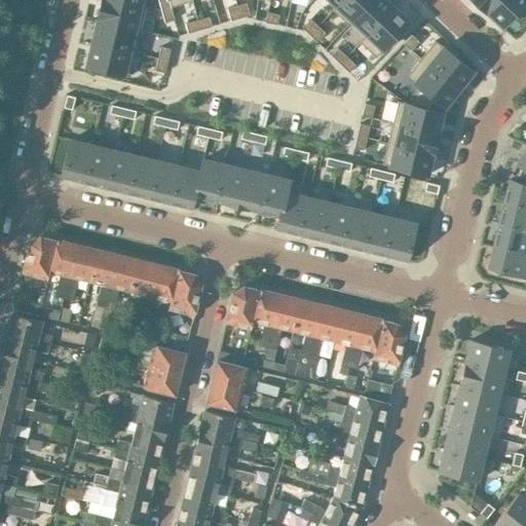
[(101,0),(97,20),(98,20),(141,30),(146,7),(116,0),(101,0)]
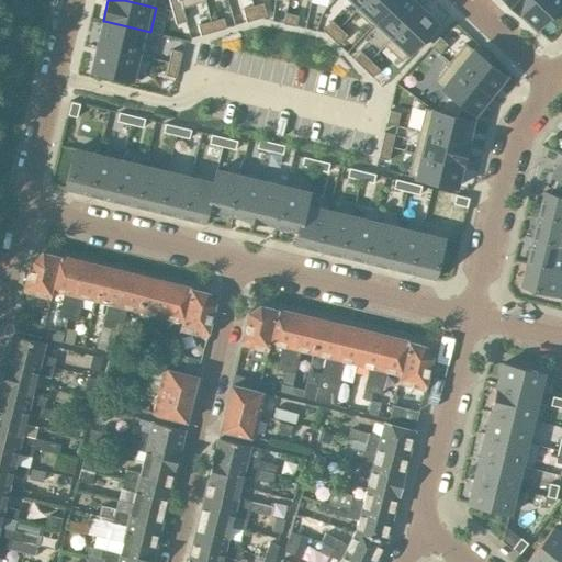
[(180,0),(169,0),(172,12),(182,9),(180,0)]
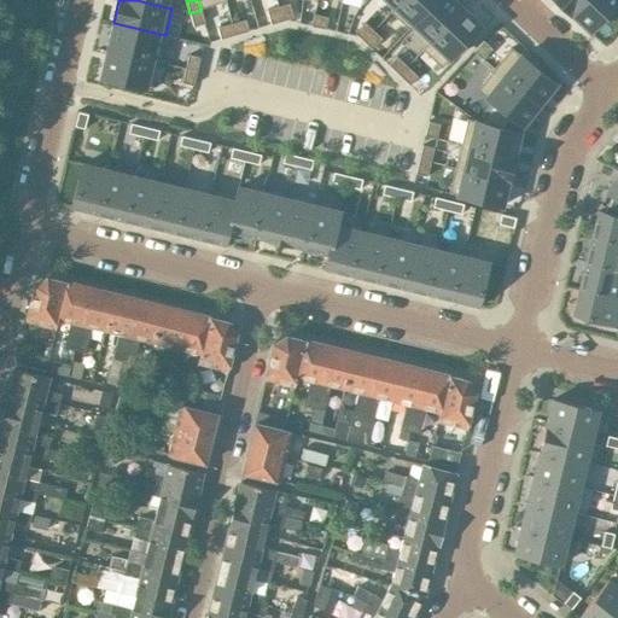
[(386,0),(395,7),(390,12),(391,12),(402,0),(386,0)]
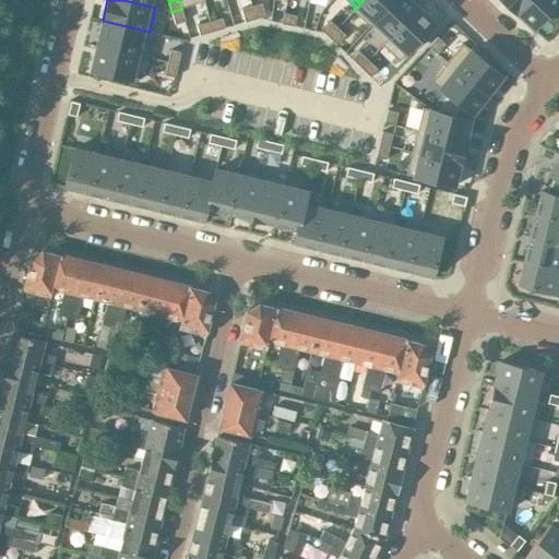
[(364,0),(354,11),(370,26),(394,0),(364,0)]
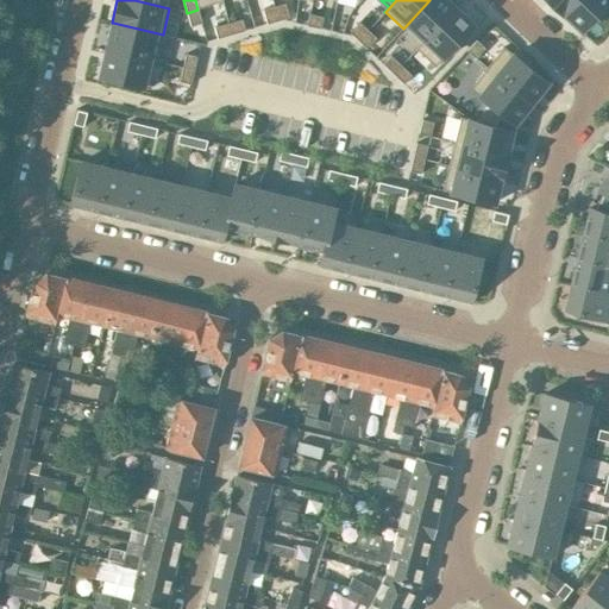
[(446,0),(429,0),(403,29),(420,46),(456,8),(446,0)]
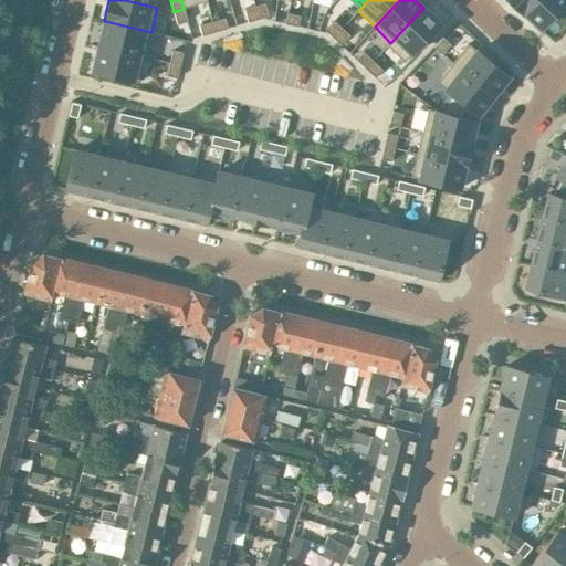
[(509,0),(522,13),(523,12),(534,0),(509,0)]
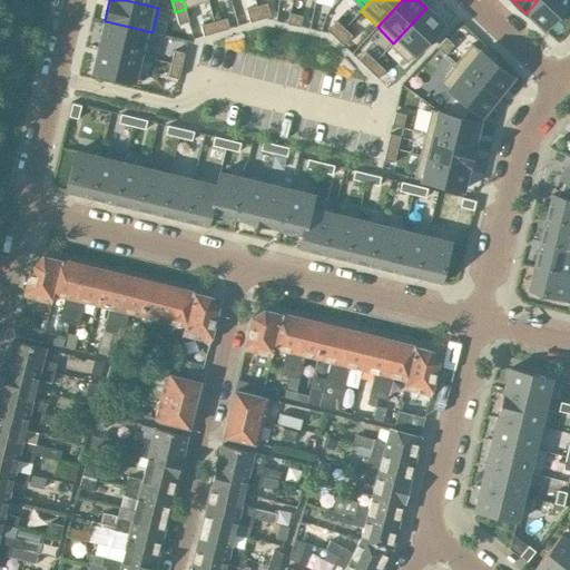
[(569,0),(538,0),(527,12),(544,30),(544,29),(569,2),(569,0)]
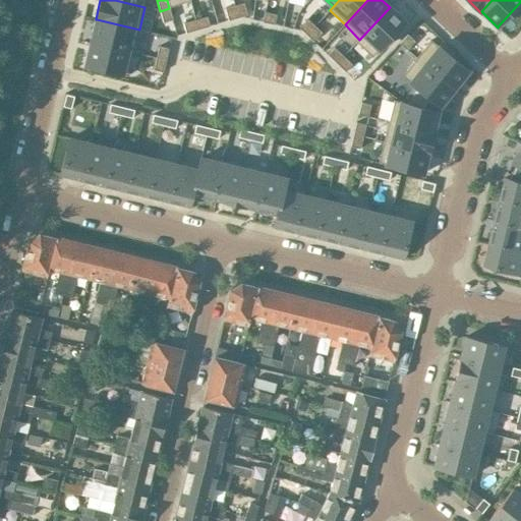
[(244,4),(235,6),(238,18),(242,17),(247,15),(244,4)]
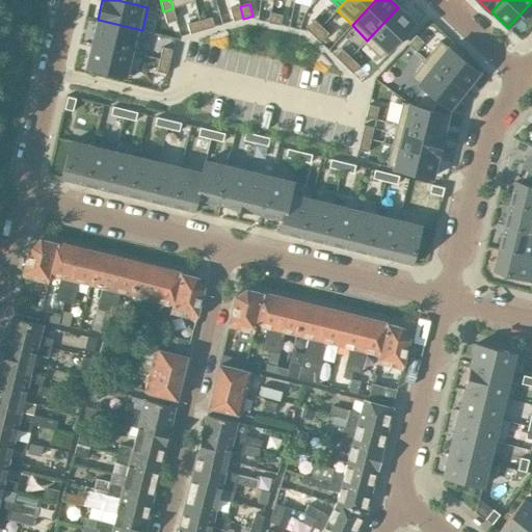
[(240,6),(230,9),(234,21),(243,19),(240,6)]
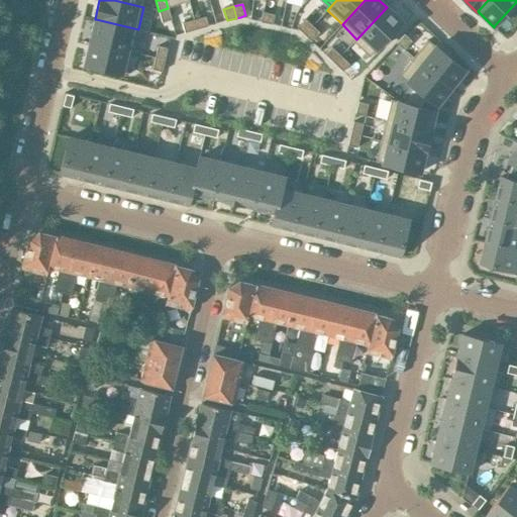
[(356,39),(353,42),(370,57),(403,21),(387,7),(356,39)]
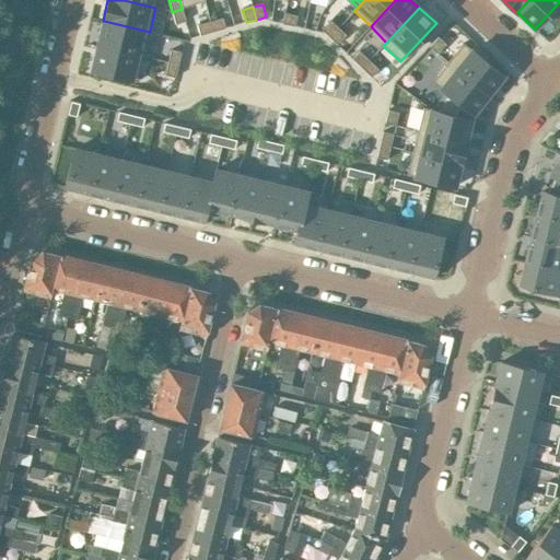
[(182,9),(172,12),(176,24),(186,22),(182,9)]
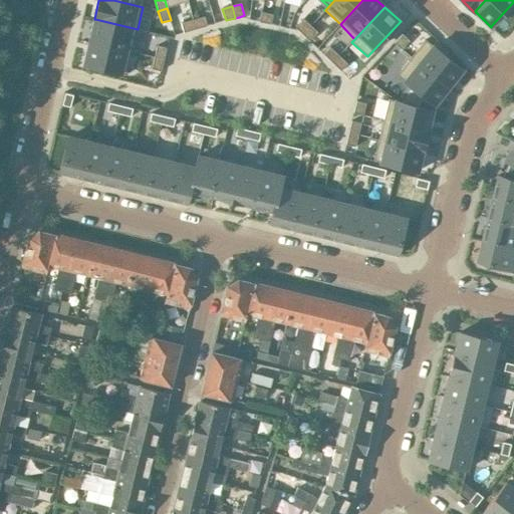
[(259,22),(271,24),(273,15),(262,12),(259,22)]
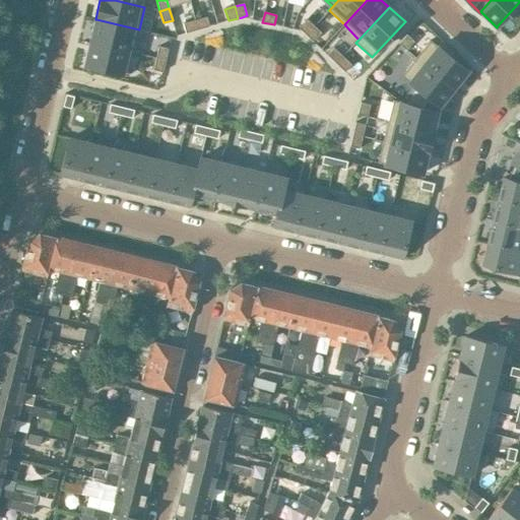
[(207,17),(195,20),(198,29),(209,26),(207,17)]
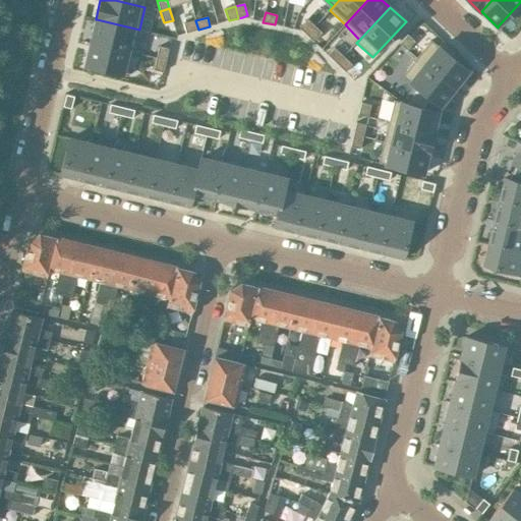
[(97,19),(91,42),(133,52),(139,30),(97,19)]
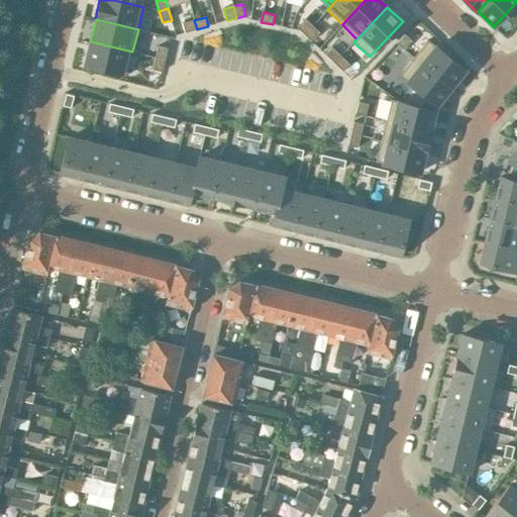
[(306,19),(297,28),(301,31),(304,34),(313,26),(306,19)]
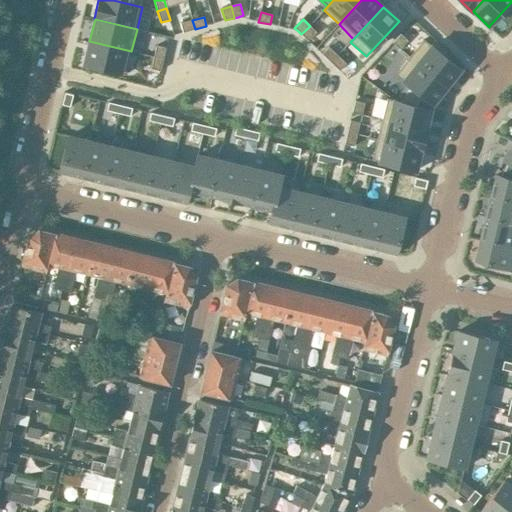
[(192,20),(181,23),(183,32),(195,29),(192,20)]
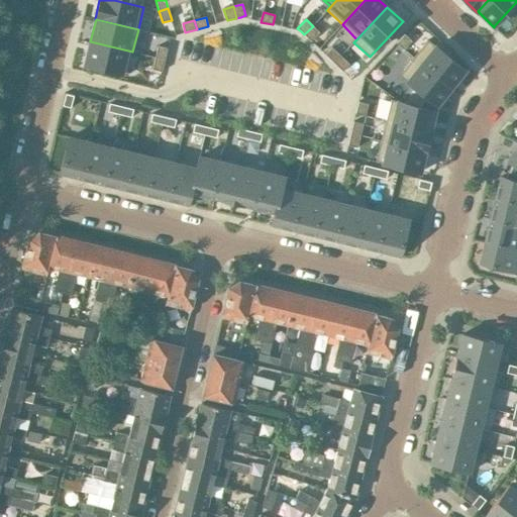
[(313,26),(304,34),(311,41),(320,32),(313,26)]
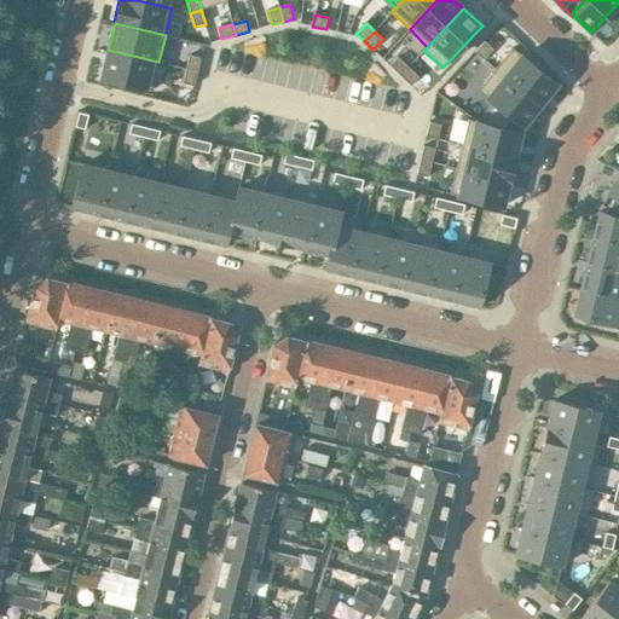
[(485,41),(475,51),(484,59),(493,48),(485,41)]
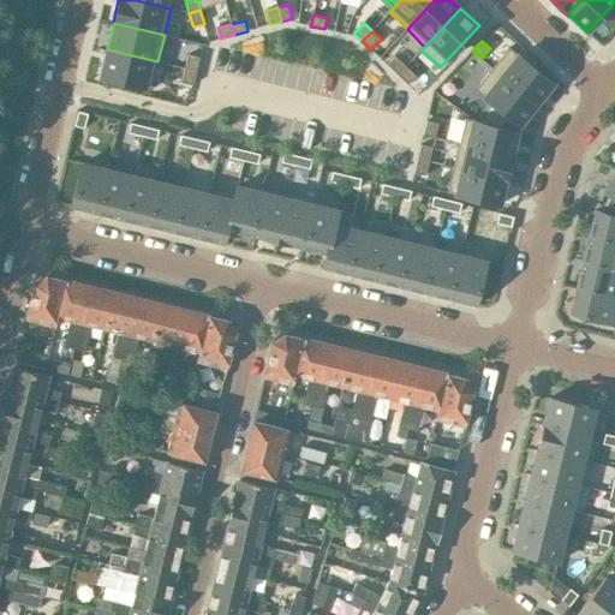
[(509,47),(491,69),(537,105),(554,83),(509,47)]
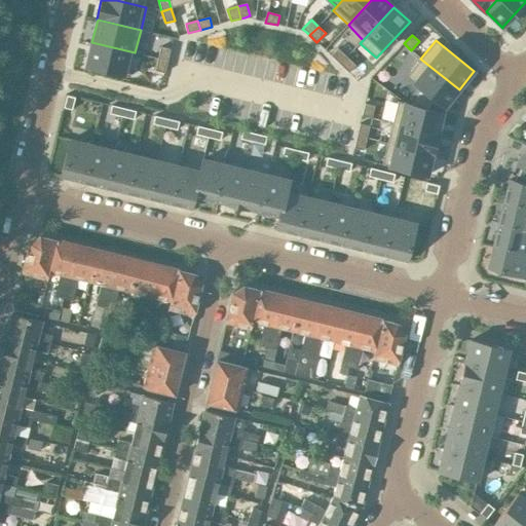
[(91,42),(86,65),(129,75),(135,52),(91,42)]
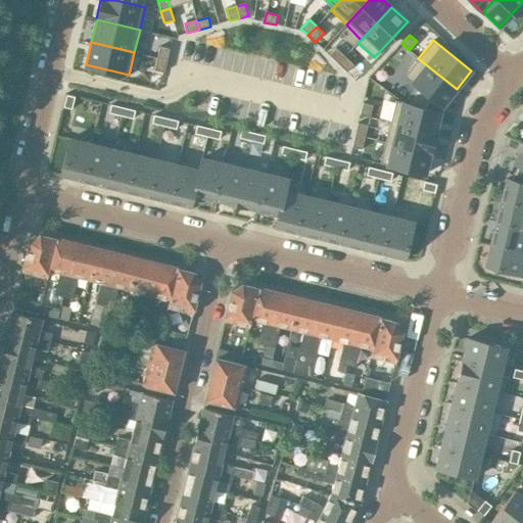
[(160,46),(157,58),(167,60),(168,57),(170,48),(160,46)]
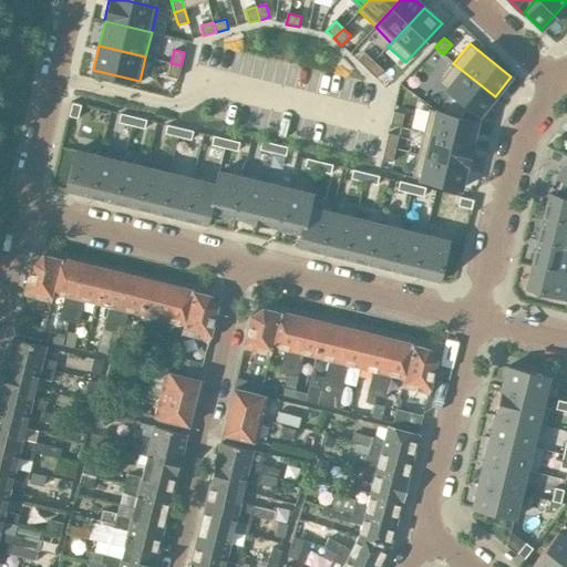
[(357,60),(367,69),(374,61),(373,61),(364,52),(357,60)]
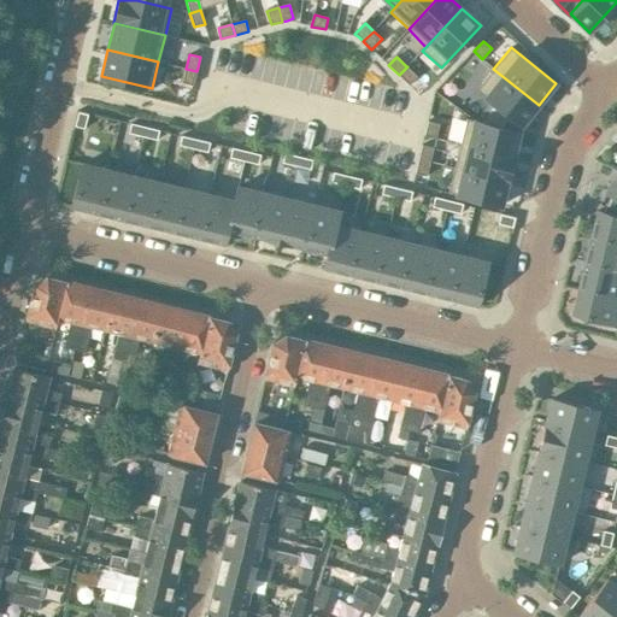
[(407,66),(399,75),(409,86),(410,84),(417,77),(407,66)]
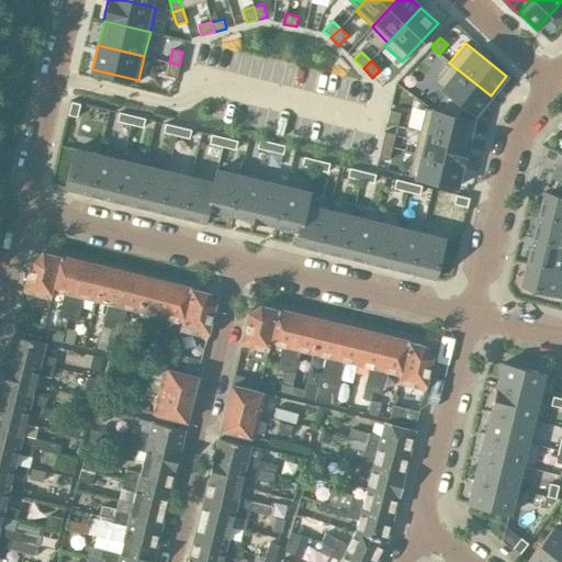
[(169,63),(166,75),(176,78),(179,65),(169,63)]
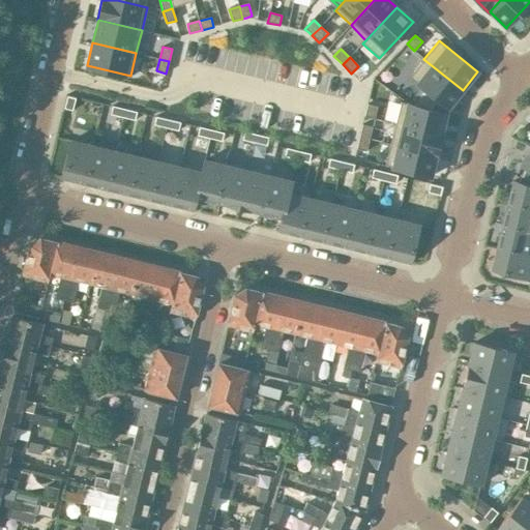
[(423,59),(409,78),(448,108),(463,90),(423,59)]
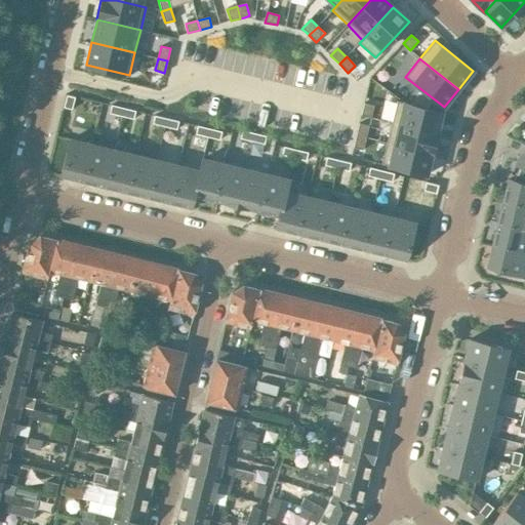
[(72,110),(75,97),(67,95),(64,108),(72,110)]
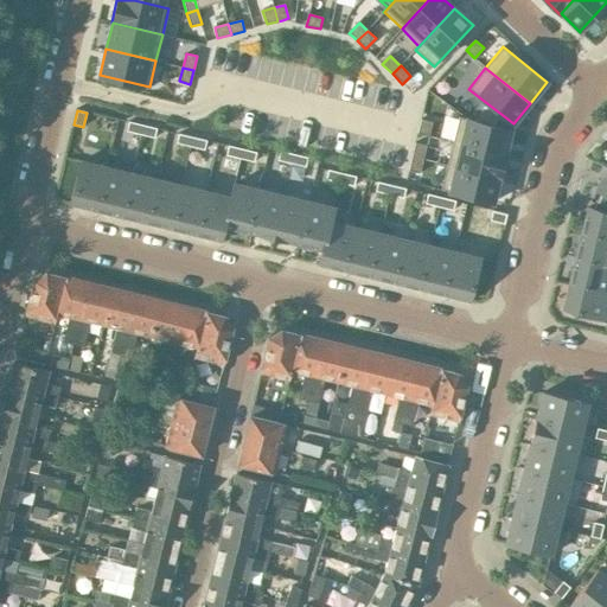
[(457,129),(453,141),(505,154),(511,129),(500,127),(459,116),(457,129)]
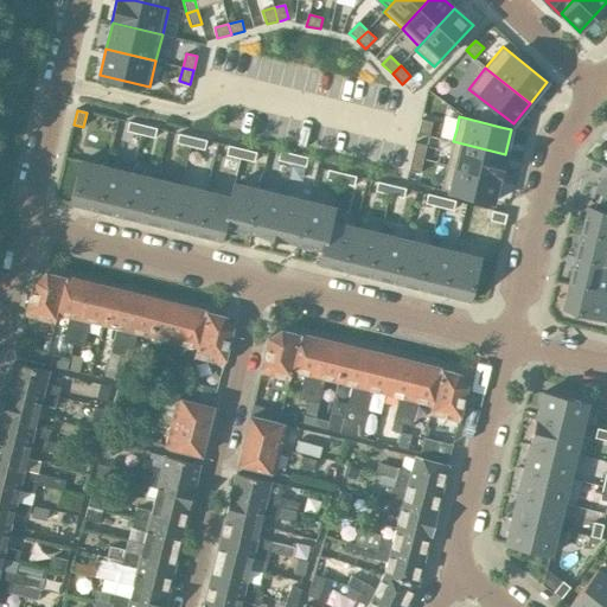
[(421,120),(417,133),(429,136),(429,135),(433,122),(421,120)]
